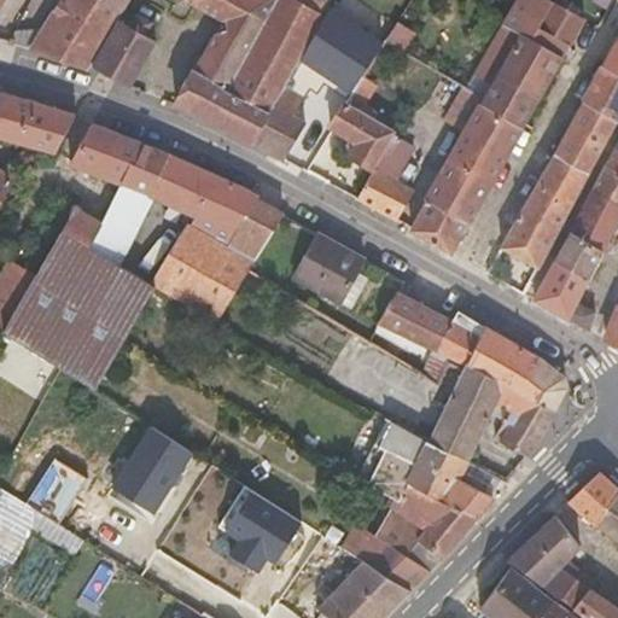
[(64,0),(35,51),(95,71),(122,19),(132,0),(64,0)]
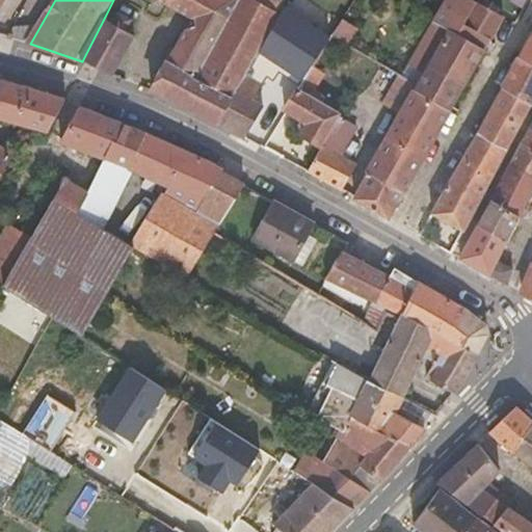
[(282,0),(161,0),(193,17),(153,89),(218,124),(245,75),(251,64),(276,19),(275,18),(285,2),(282,0)]
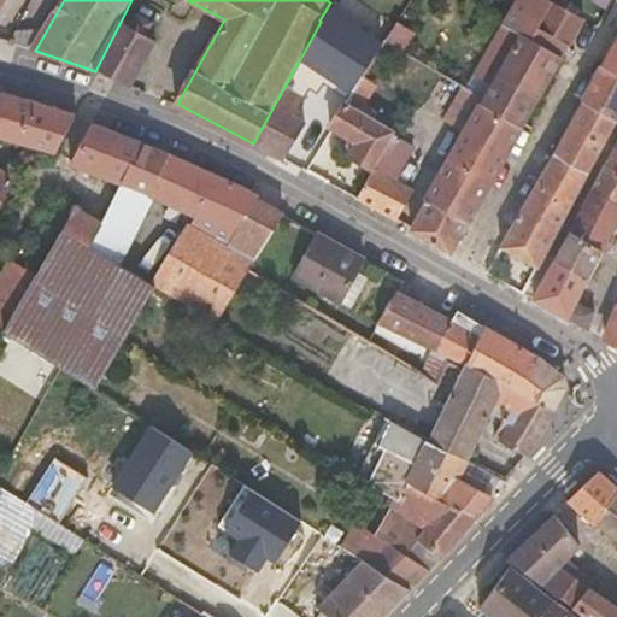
[(483,103),(524,127),(571,46),(539,29),(553,1),(551,0),(518,0),(489,51),(509,60),(487,98),(483,103)]
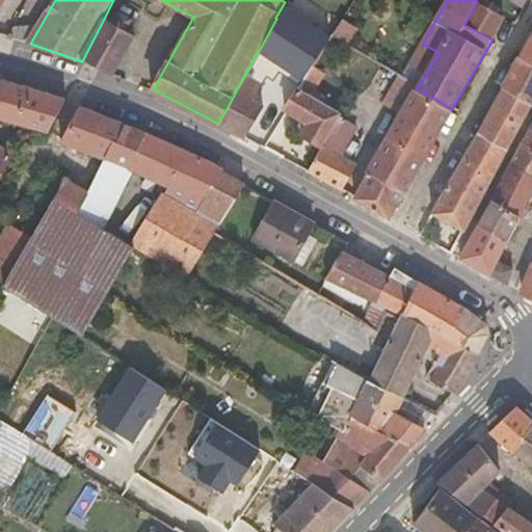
[(464,25),(493,40),(504,17),(477,1),(464,25)]
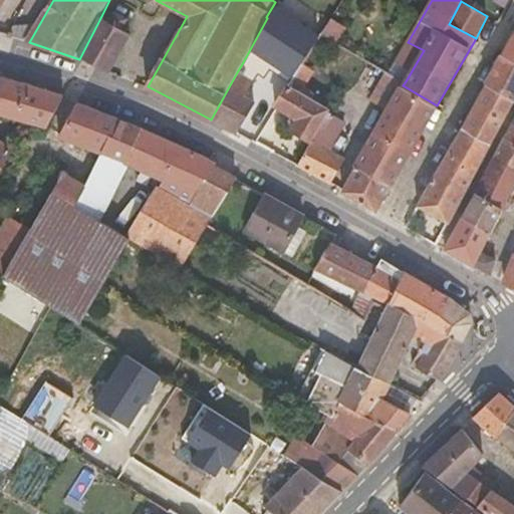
[(111,22),(124,29),(131,18),(117,12),(111,22)]
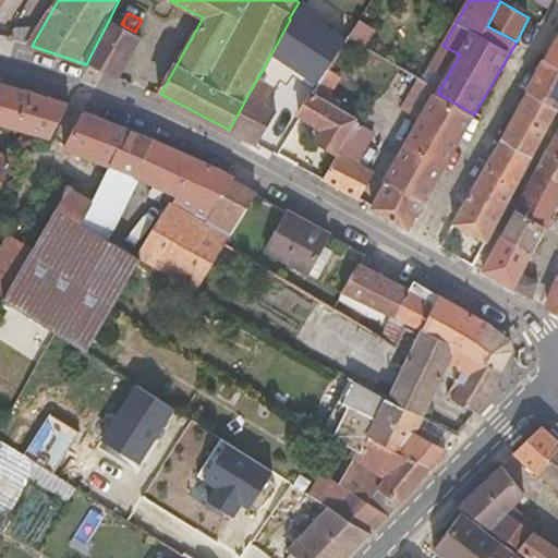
[(135,32),(121,24),(110,17),(86,64),(91,67),(89,69),(121,82),(143,36),(135,32)]
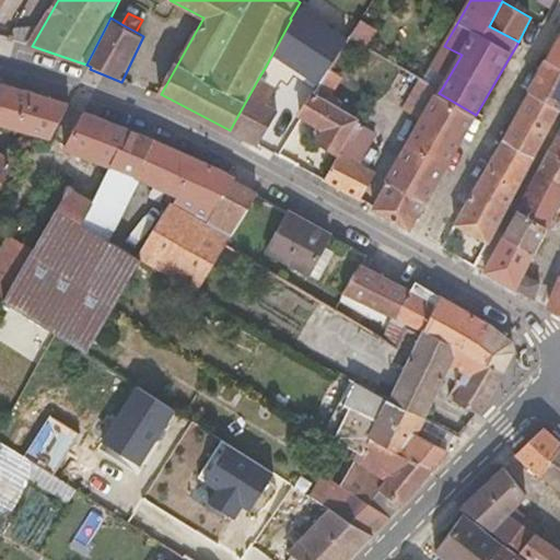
[(291,20),(265,68),(269,70),(281,48),(304,63),(318,38),(291,20)]
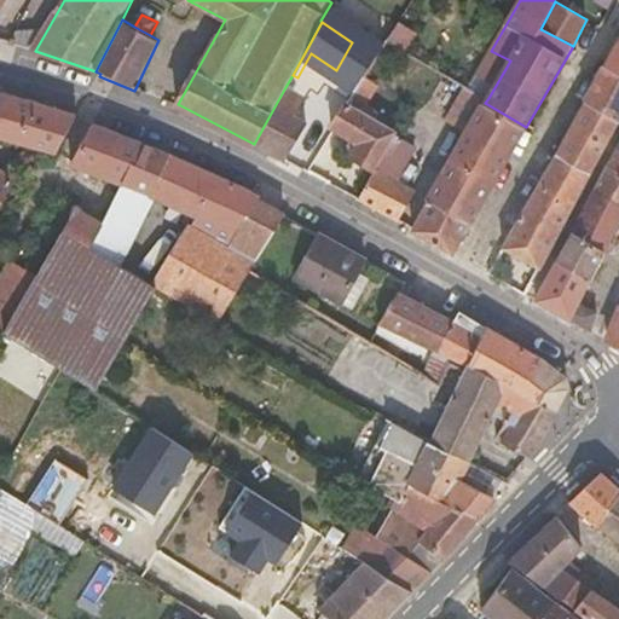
[(405,50),(416,33),(399,22),(387,40),(405,50)]
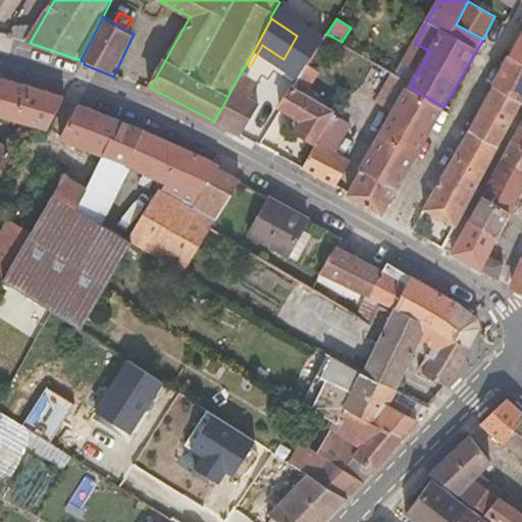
[(319,49),(317,48),(297,36),(283,59),(303,72),(319,49)]
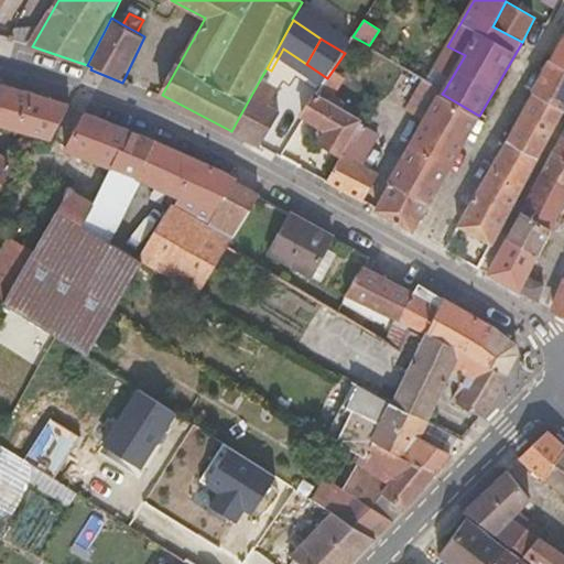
[(563,67),(552,61),(534,93),(561,116),(563,109),(563,67)]
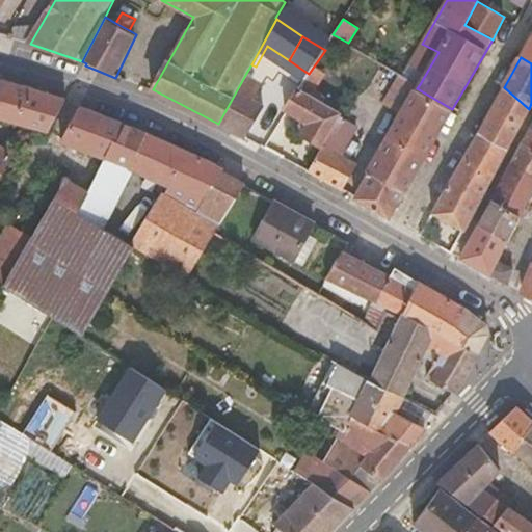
[(387,64),(371,92),(402,112),(417,88),(420,84),(387,64)]
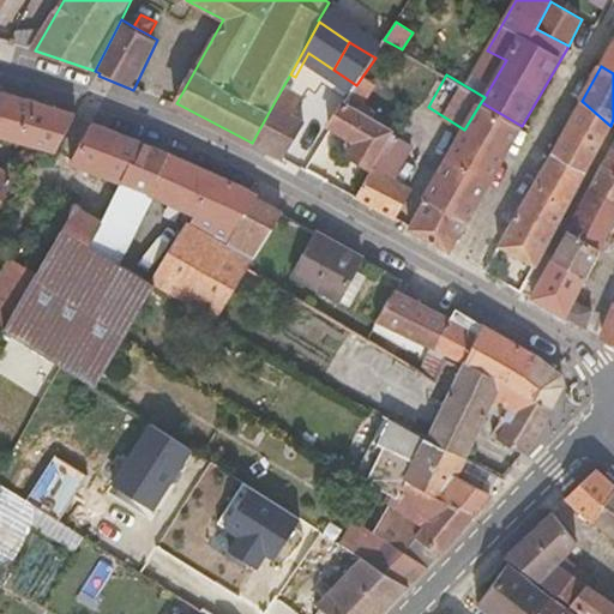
[(305,92),(301,100),(283,86),(252,143),(283,158),(315,106),(312,104),(315,97),(305,92)]
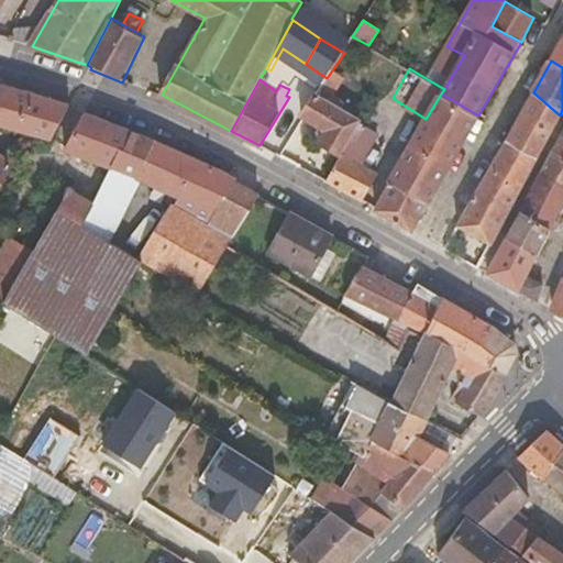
[(70,106),(7,86),(0,103),(0,127),(52,140),(70,106)]
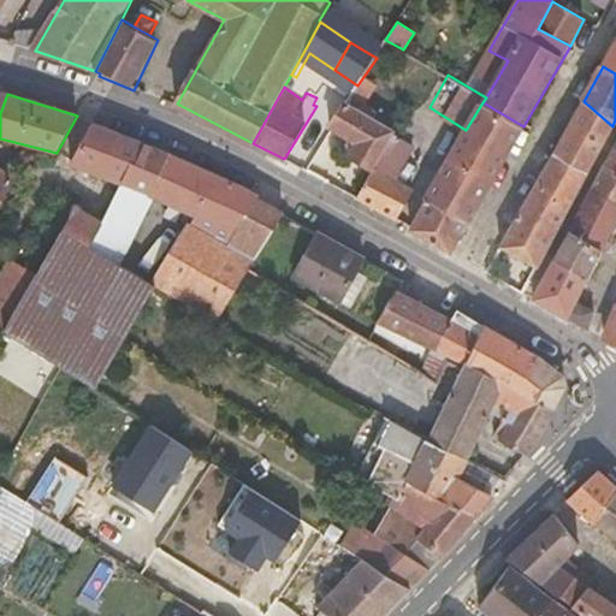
[(355,107),(360,100),(353,95),(348,102),(355,107)]
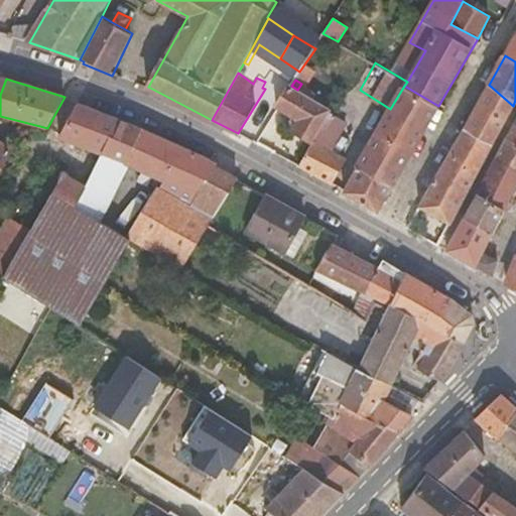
[(513,106),(489,85),(464,129),(492,146),(513,106)]
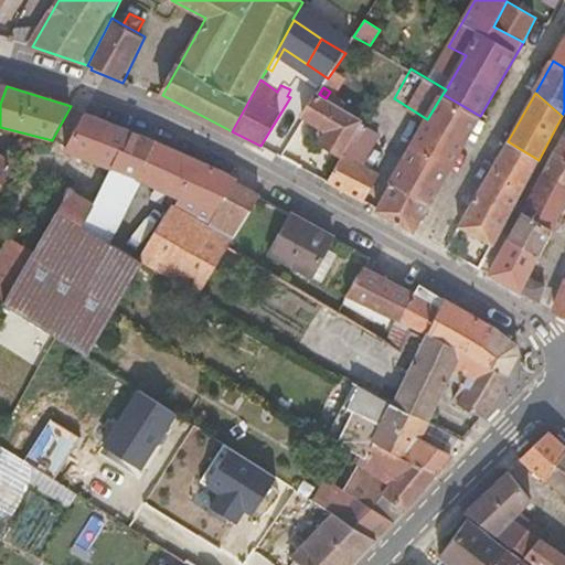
[(344,153),(363,120),(326,98),(319,94),(318,94),(304,117),(322,128),(320,134),(324,137),(322,142),(342,157),(344,153)]
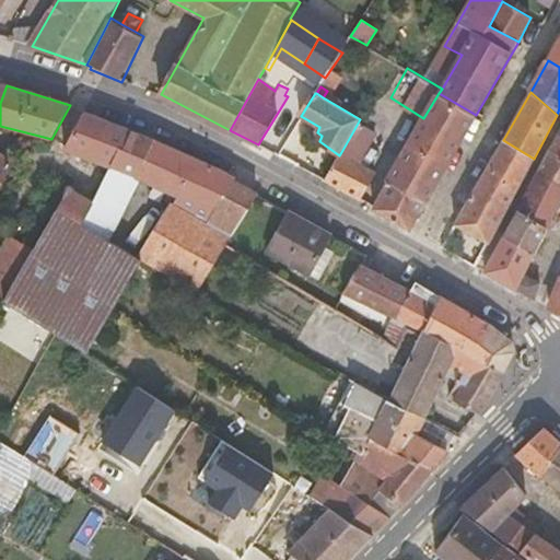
[(388,182),(424,202),(452,152),(476,115),(439,93),(423,118),(388,182)]
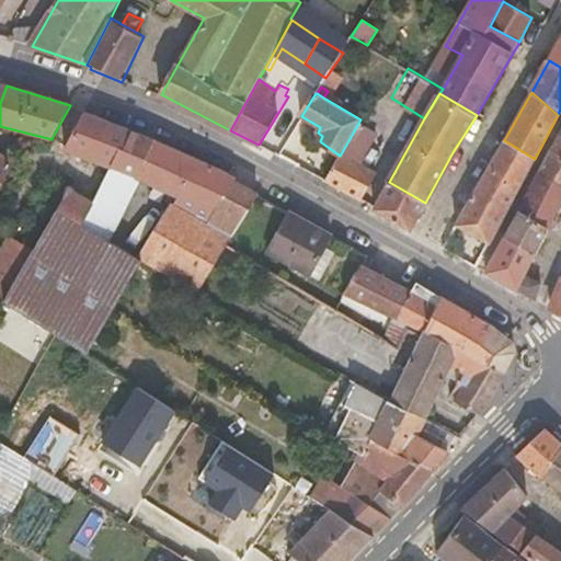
[(138,176),(157,140),(84,112),(66,148),(105,163),(92,184),(99,186),(110,164),(138,176)]
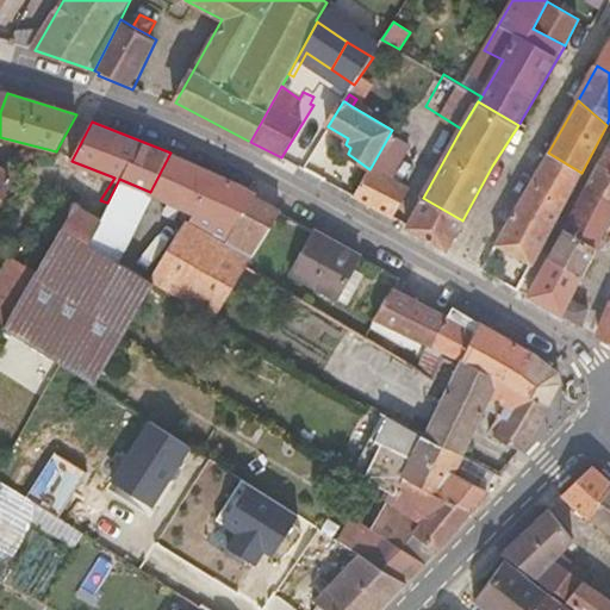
[(609,201),(609,145),(608,144),(585,187),(609,201)]
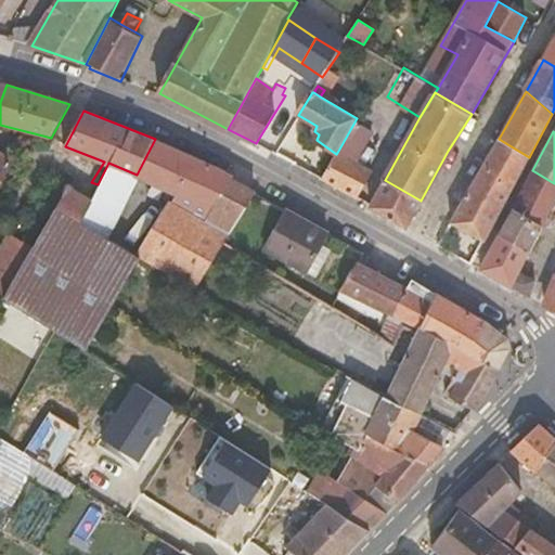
[(234,176),(155,139),(137,175),(163,191),(157,199),(167,206),(169,203),(205,223),(231,180),(234,176)]
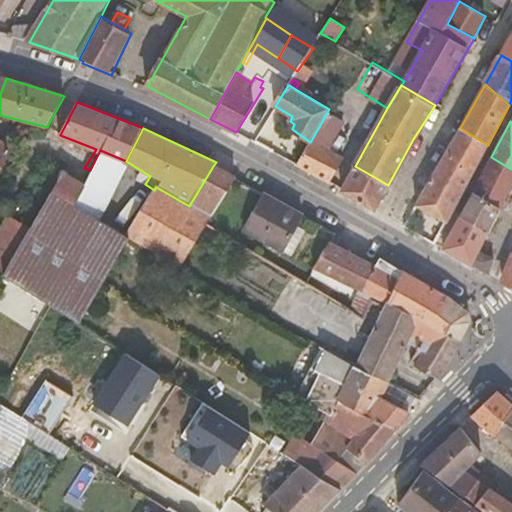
[(488,145),(460,128),(444,157),(474,173),(488,145)]
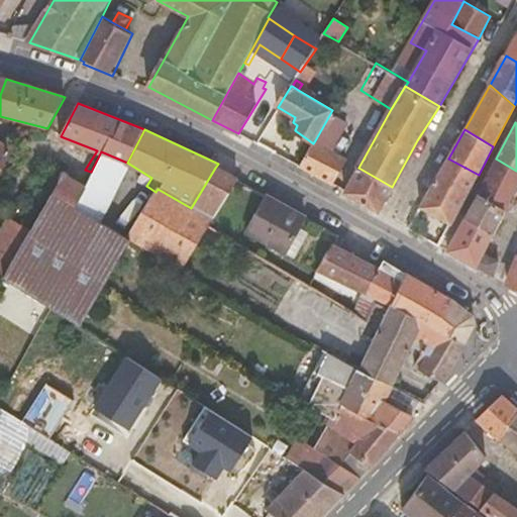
[(300,167),(332,185),(346,160),(315,140),(313,143),(300,167)]
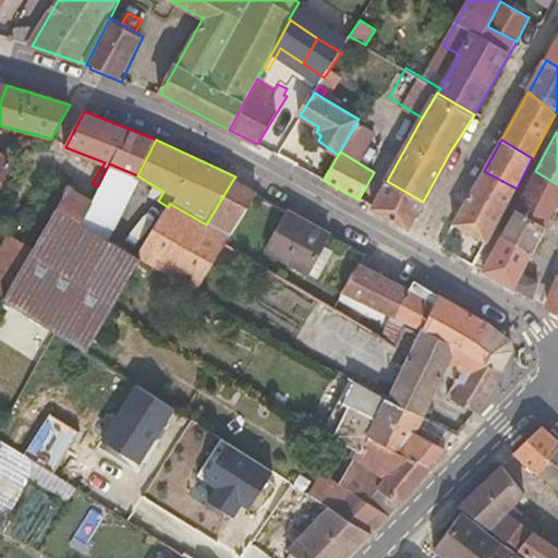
[(0,183),(14,161),(0,155),(0,183)]
